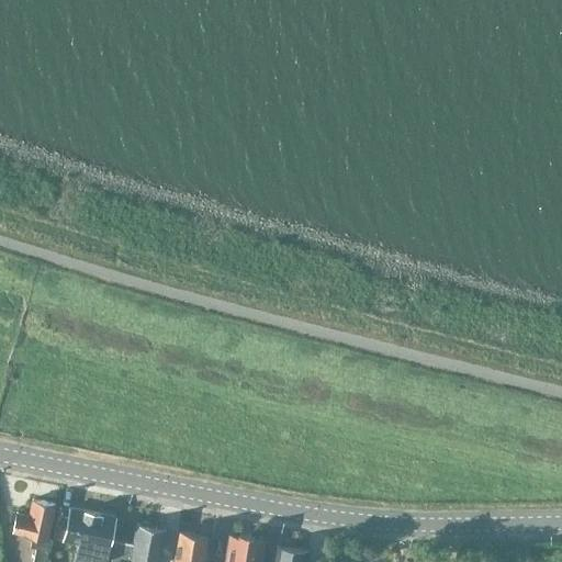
[(49,551),(53,539),(47,538),(55,504),(33,499),(29,515),(18,513),(13,531),(33,536),(31,547),(36,548),(33,561),(49,561),(49,559),(47,558),(48,550),(49,551)]
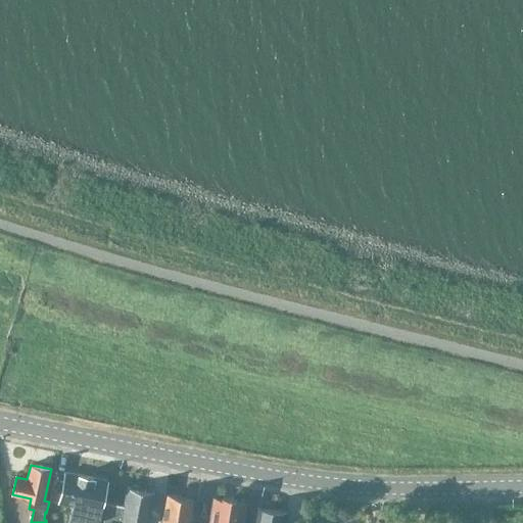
[(98,521),(107,480),(66,472),(62,490),(58,489),(60,500),(59,503),(73,505),(70,515),(84,518),(82,522),(97,522),(98,521)]
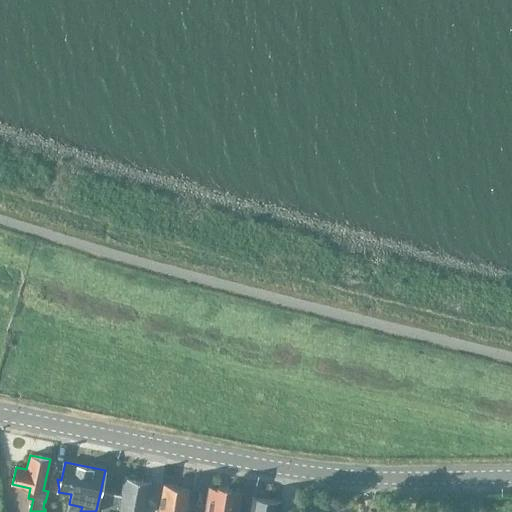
[(144,511),(150,482),(125,477),(118,511),(123,511),(122,511),(144,511)]
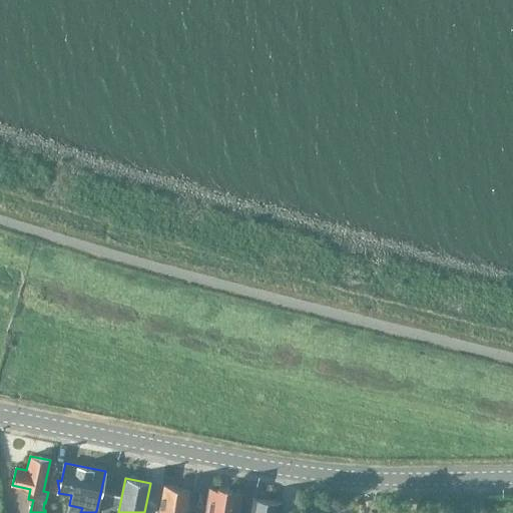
[(183,512),(188,489),(164,484),(159,512),(183,512)]
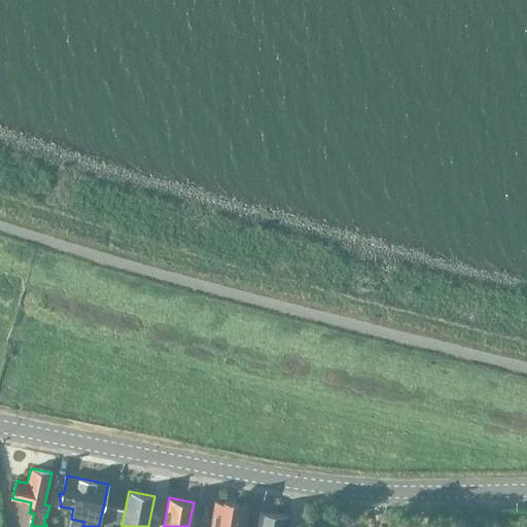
[(244,526),(247,508),(215,502),(211,526),(244,526)]
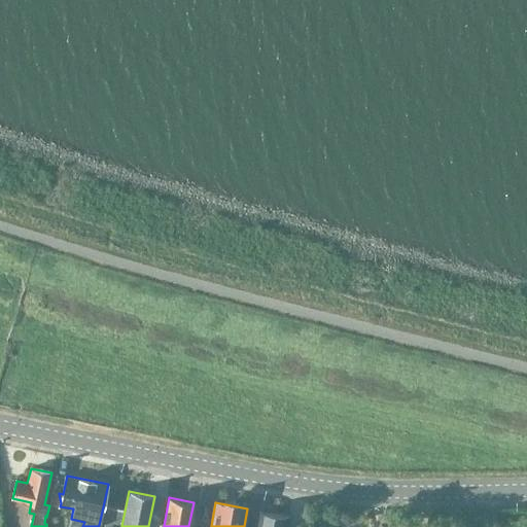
[(258,513),(255,526),(286,526),(288,517),(258,513)]
